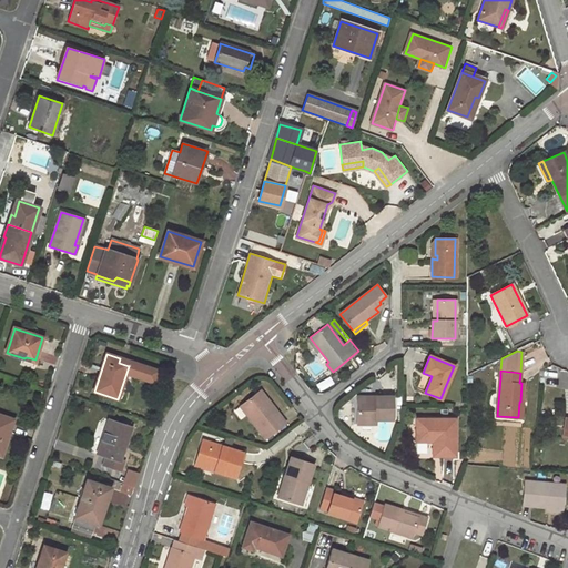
[(260,391),(256,393),(273,414),(275,412),(260,391)]
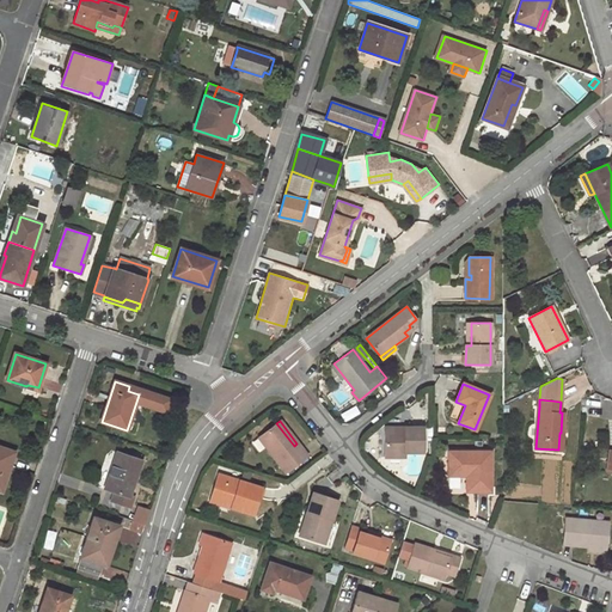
[(276,423),(258,438),(286,472),(306,457),(297,444),(294,446),(276,423)]
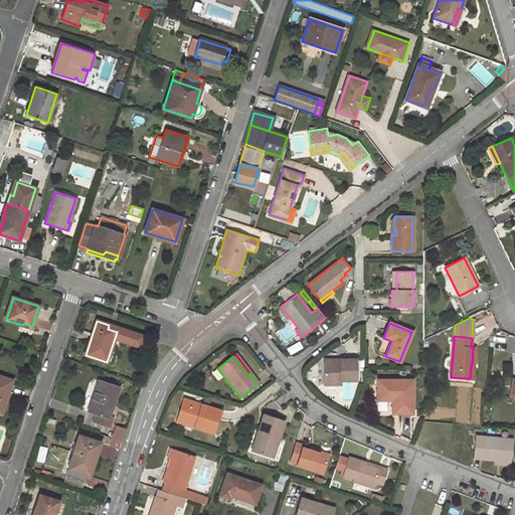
[(324,363),(324,384),(340,384),(341,380),(356,380),(356,360),(340,360),(340,364),(324,363)]
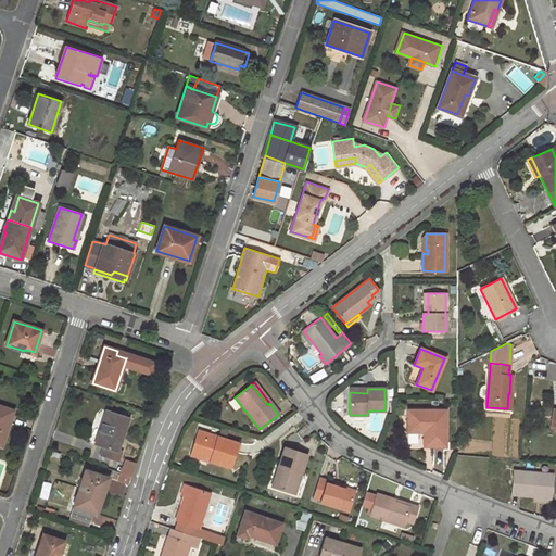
[(0,406),(0,444),(2,445),(13,411),(0,406)]
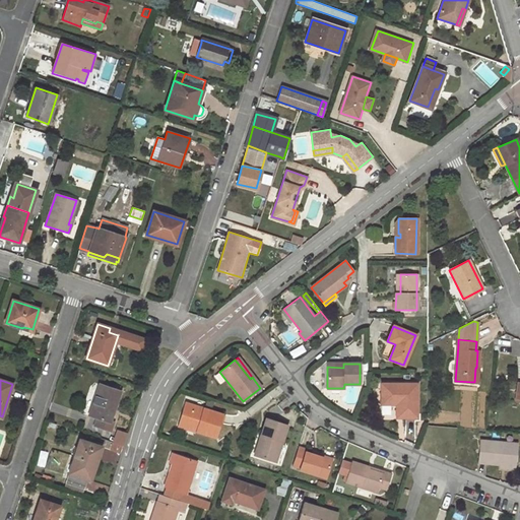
[(382,403),(396,403),(404,403),(404,417),(416,417),(416,384),(382,385),(382,403)]
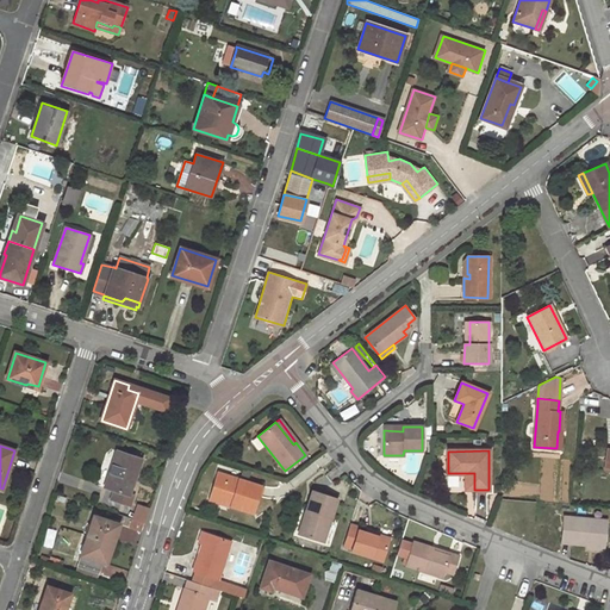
[(118,453),(106,489),(114,491),(111,499),(130,505),(134,497),(129,496),(141,460),(118,453)]
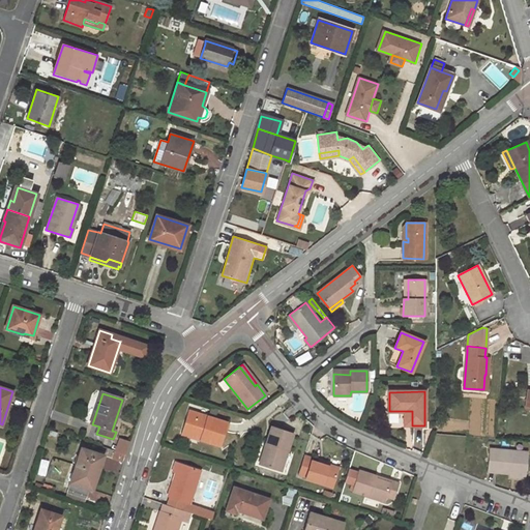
[(188,411),(182,430),(206,437),(204,441),(218,445),(227,423),(188,411)]
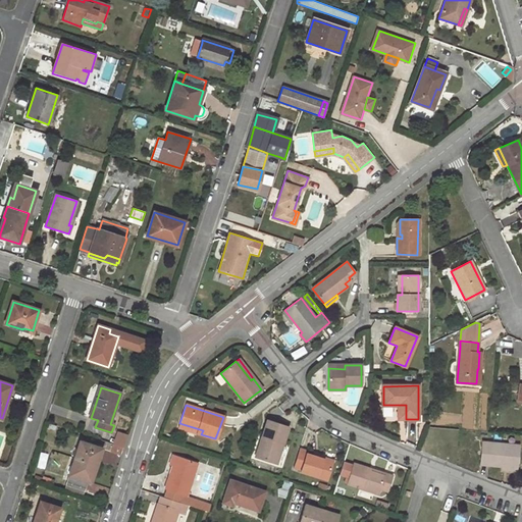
[(398,419),(406,419),(406,405),(398,405),(398,419)]
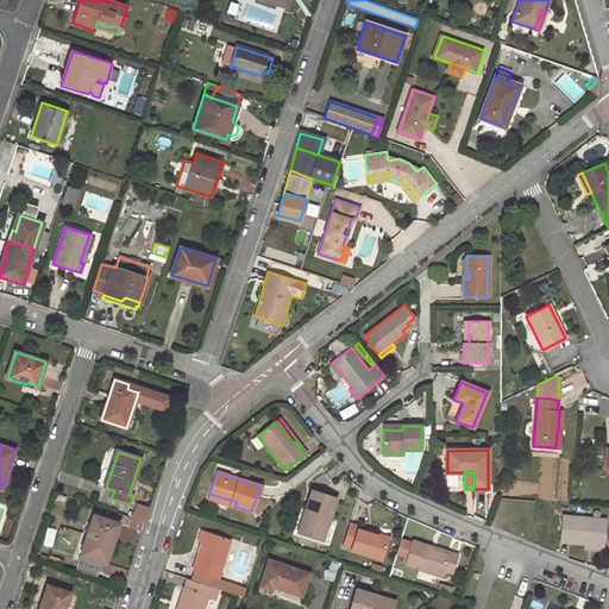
[(312,491),(306,508),(311,509),(302,534),(321,540),(334,498),(312,491)]
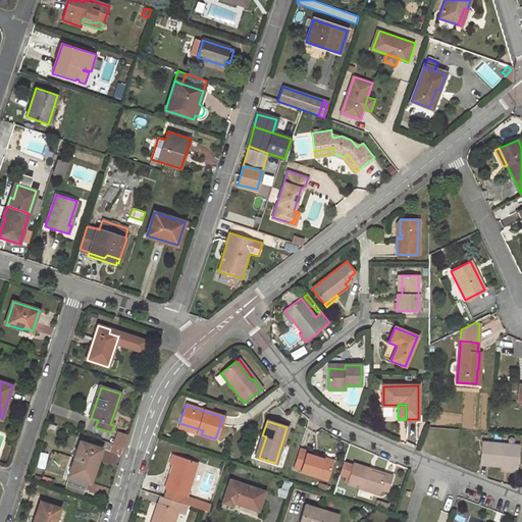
[(179,423),(178,427),(201,434),(203,430),(179,423)]
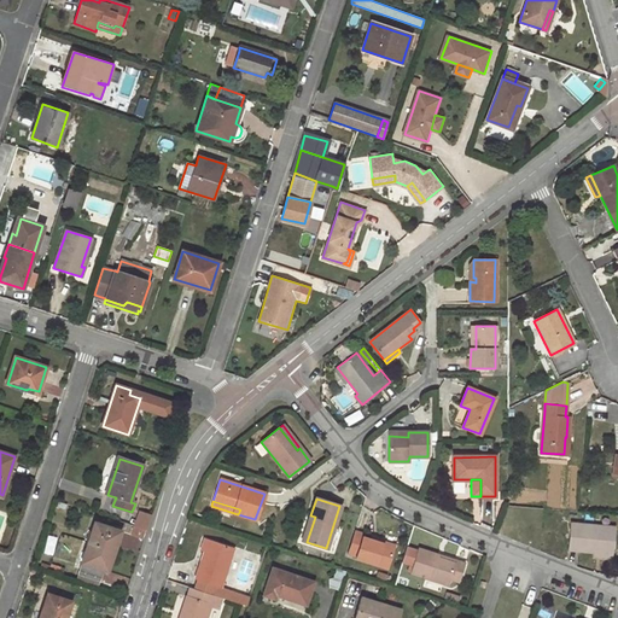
[(139,518),(150,522),(152,516),(140,512),(139,518)]
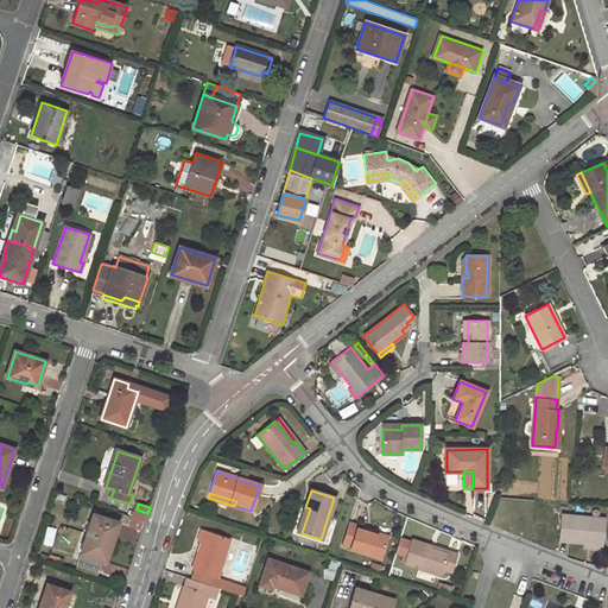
[(298,532),(302,533),(310,508),(305,507),(298,532)]
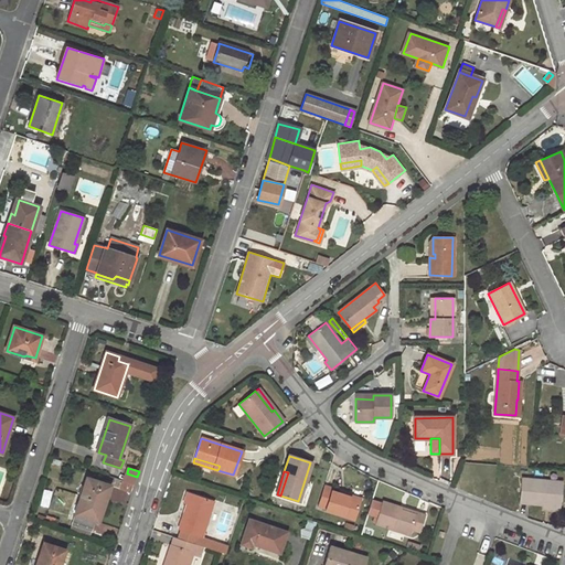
[(131,483),(135,484),(137,477),(127,473),(124,481),(127,482),(131,483)]
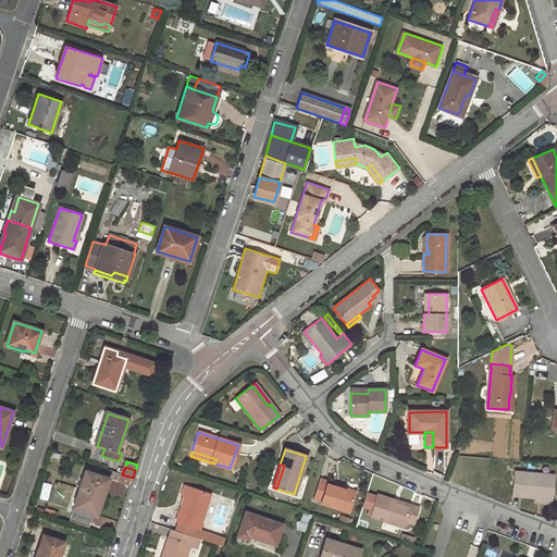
[(86,472),(71,518),(89,524),(100,493),(106,494),(110,480),(86,472)]
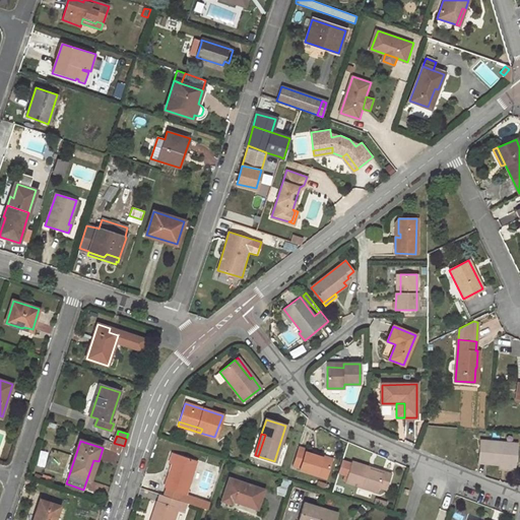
[(478,463),(499,464),(514,466),(516,444),(480,441),(478,463)]
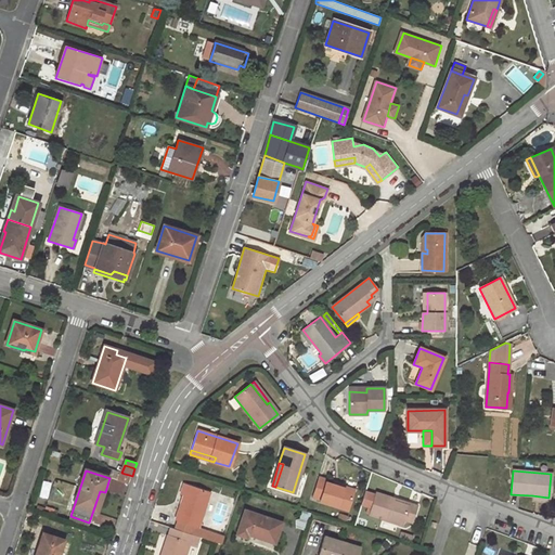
[(319,478),(313,495),(321,498),(320,500),(347,510),(353,492),(326,482),(326,480),(319,478)]
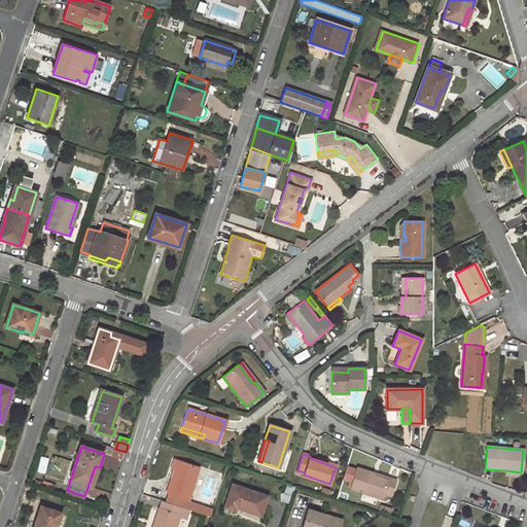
[(185,499),(188,500),(198,468),(175,461),(172,468),(175,469),(167,493),(170,493),(185,499)]
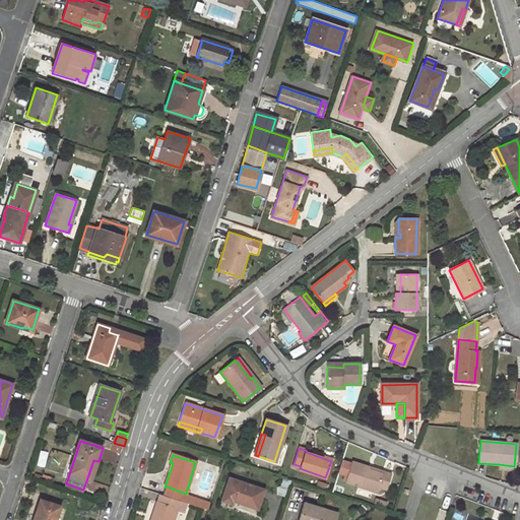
[(347,475),(345,482),(377,492),(379,486),(386,489),(390,474),(383,472),(382,474),(369,470),(369,467),(351,462),(351,464),(342,461),(338,473),(347,475)]
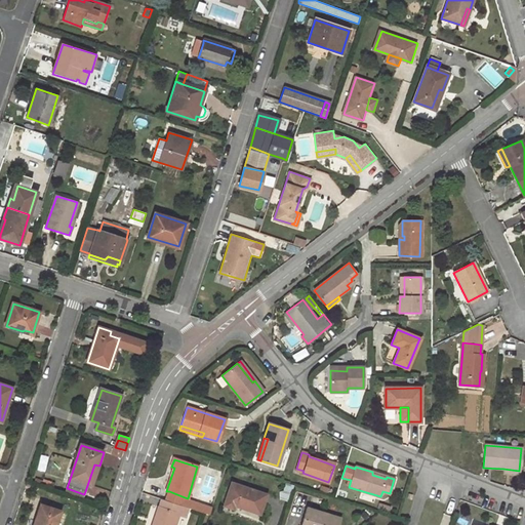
[(231,482),(224,506),(233,509),(235,506),(259,514),(267,494),(231,482)]
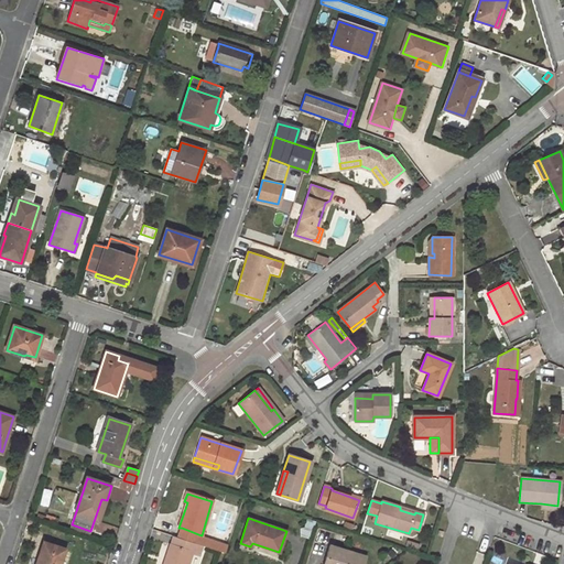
[(305,528),(301,530),(301,535),(310,538),(315,521),(308,520),(305,528)]
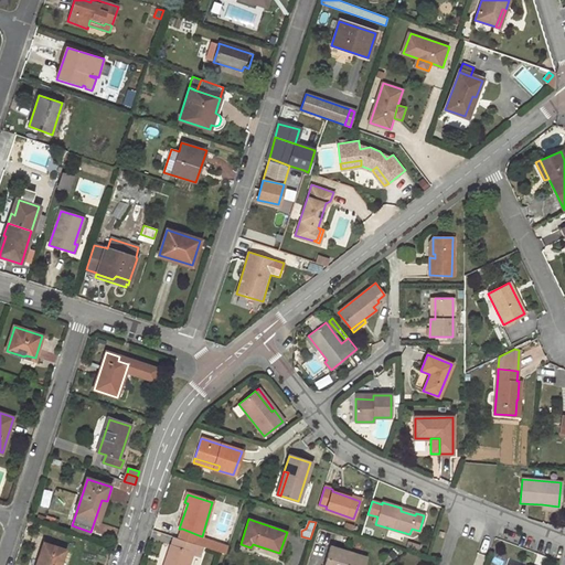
[(72,525),(70,531),(89,536),(91,532),(72,525)]
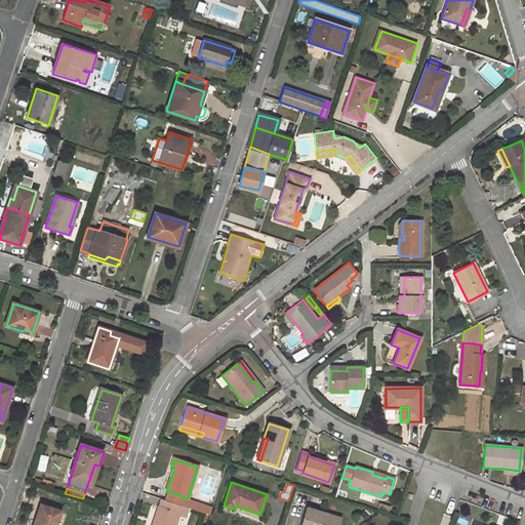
[(185,497),(169,491),(166,500),(182,506),(185,497)]
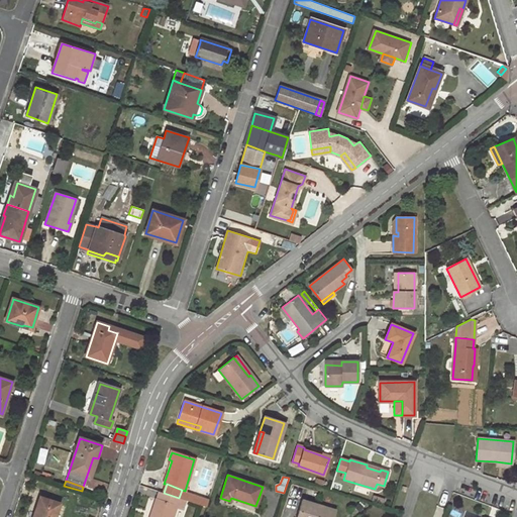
[(179,498),(164,493),(159,491),(151,512),(154,513),(152,516),(151,516),(149,516),(171,516),(176,506),(182,508),(185,500),(179,498)]
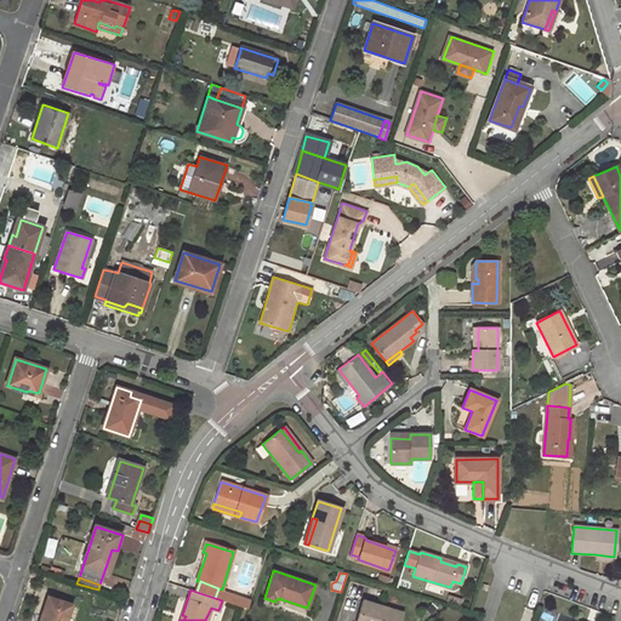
[(228,603),(238,607),(240,599),(231,596),(228,603)]
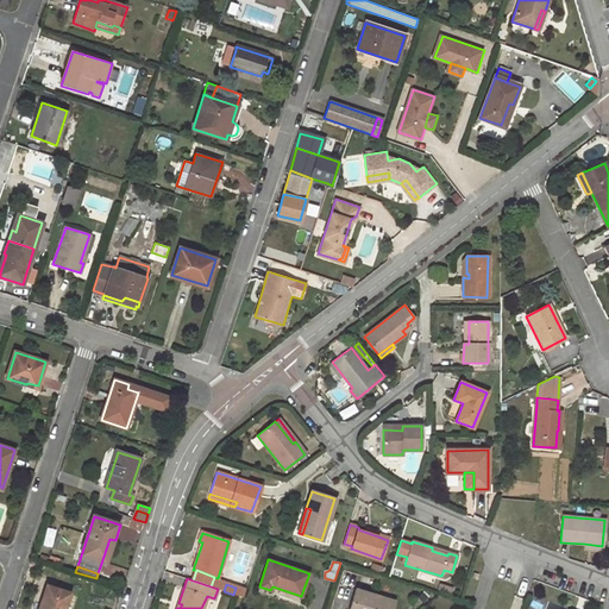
[(48,585),(41,603),(43,603),(41,608),(64,608),(70,592),(48,585)]
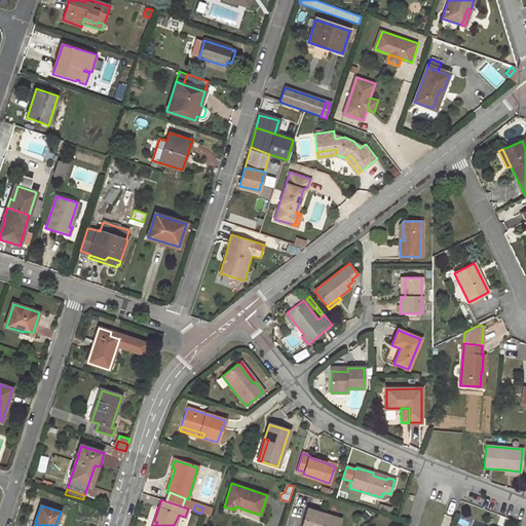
[(338,525),(341,519),(306,509),(301,525),(338,525)]
